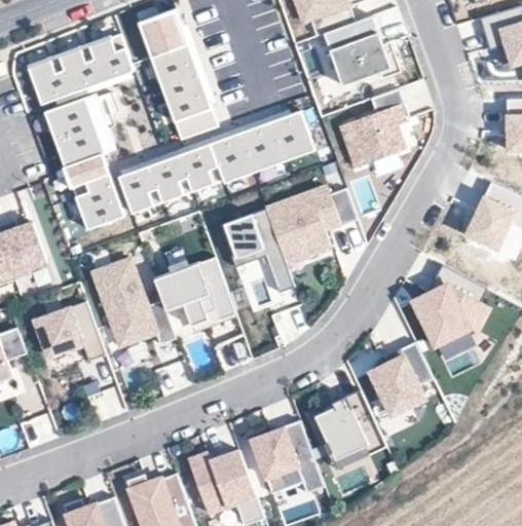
[(322,33),(353,22),(345,0),(292,0),(301,22),(308,19),(314,36),(322,33)]
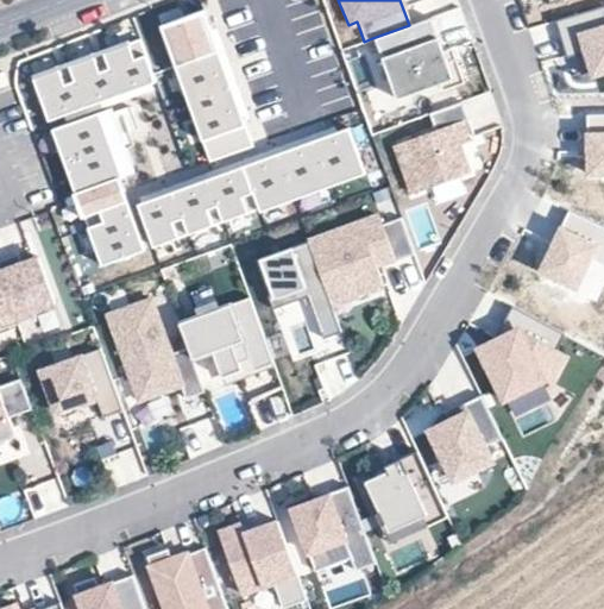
[(603,5),(553,20),(558,39),(561,50),(573,46),(580,74),(589,71),(590,76),(603,71),(603,5)]
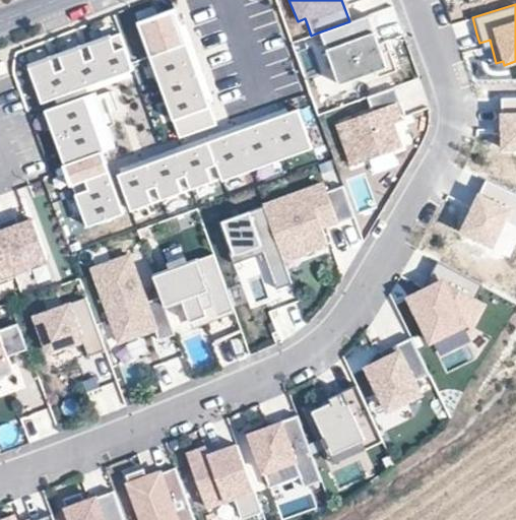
[(135,23),(135,24),(172,11),(171,9),(135,23)]
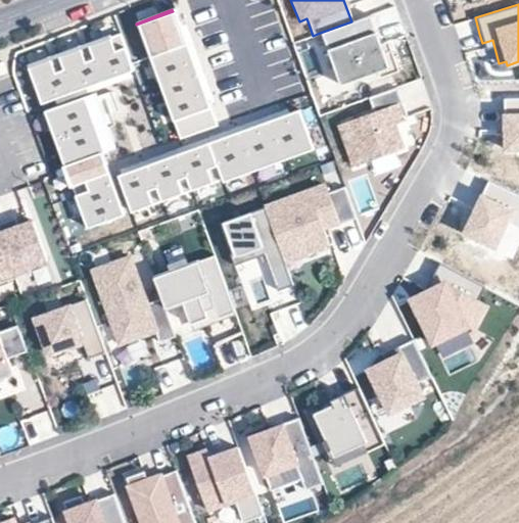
[(136,25),(171,122),(208,107),(173,11),(136,25)]
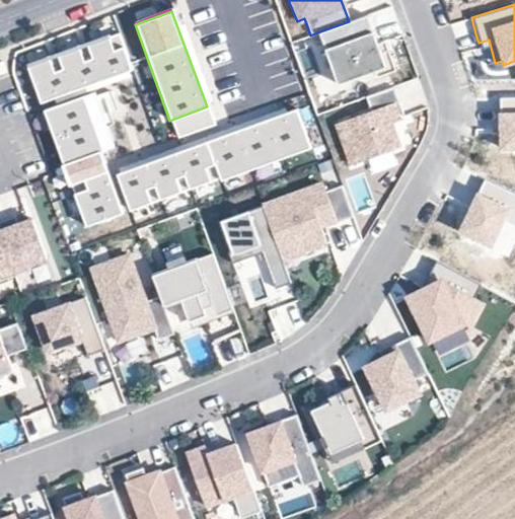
[(337,85),(373,72),(384,68),(375,44),(370,29),(366,15),(349,21),(317,32),(337,85)]
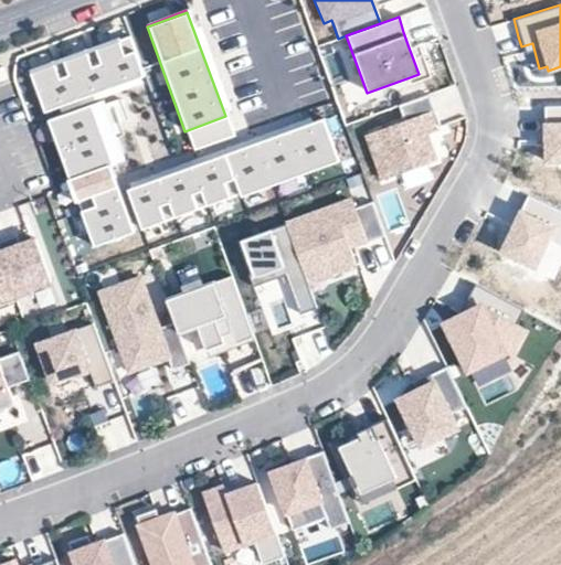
[(29,74),(42,113),(143,76),(128,38),(29,74)]
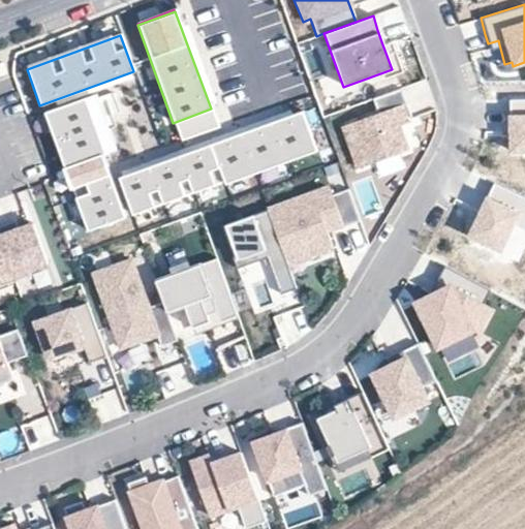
[(498,40),(488,43),(495,67),(504,64),(498,40)]
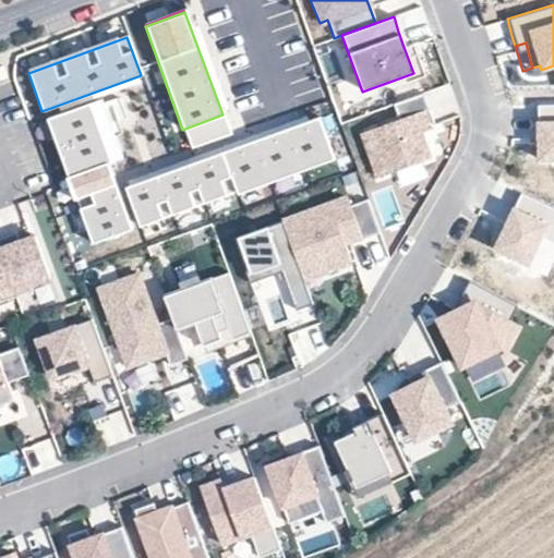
[(422,75),(410,45),(404,47),(413,73),(401,77),(404,82),(422,75)]
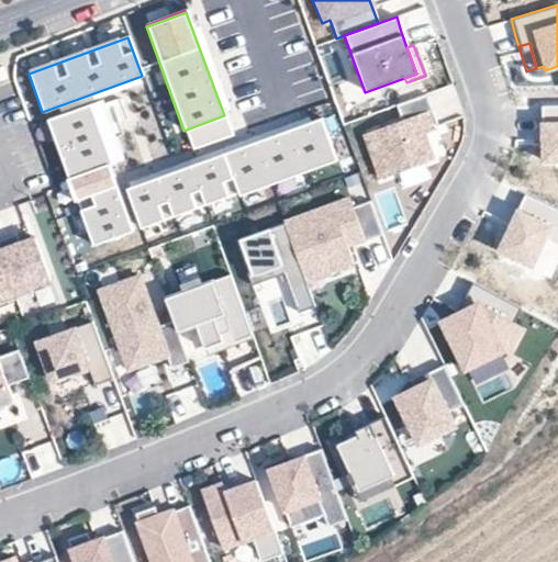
[(359,79),(336,82),(341,104),(363,100),(359,79)]
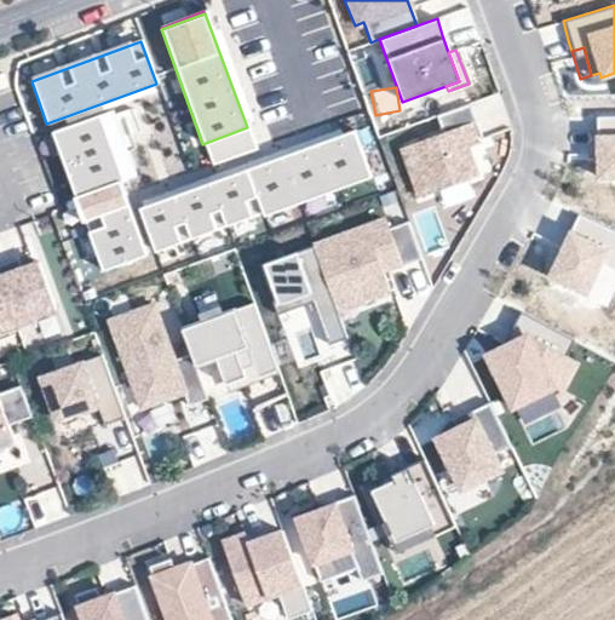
[(467,104),(434,116),(441,133),(400,148),(417,196),(475,176),(464,148),(473,143),(465,124),(475,121),(467,104)]
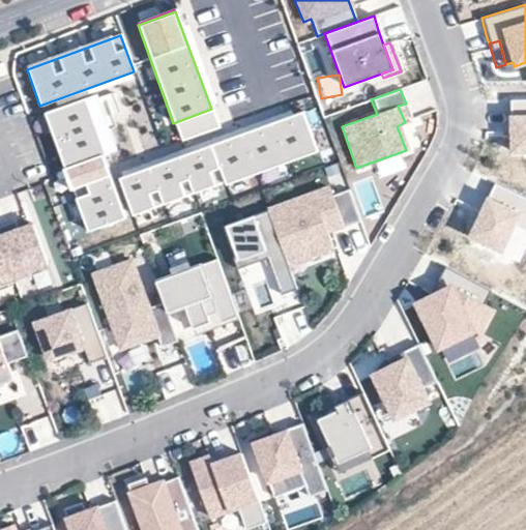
[(83,97),(105,154),(114,150),(93,94),(83,97)]
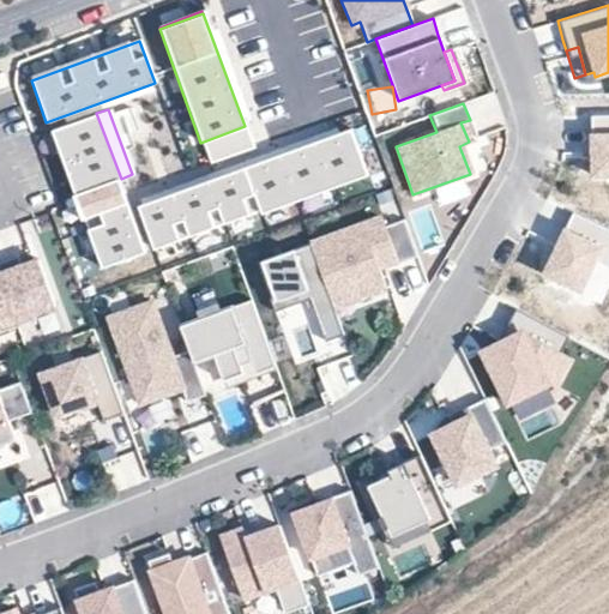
[(143,253),(116,180),(121,179),(96,113),(49,131),(98,268),(143,253)]
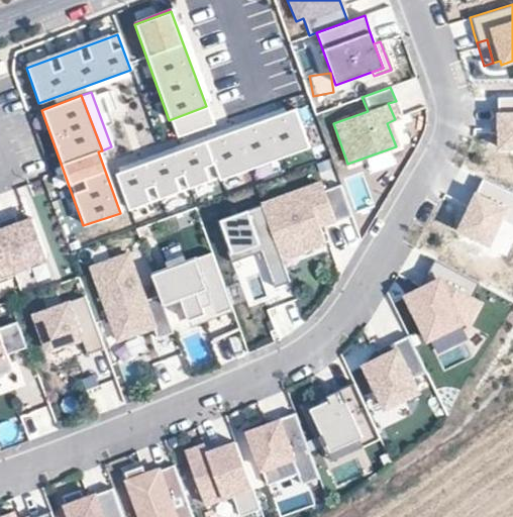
[(495,111),(493,111),(494,147),(512,146),(512,96),(495,97),(495,111)]
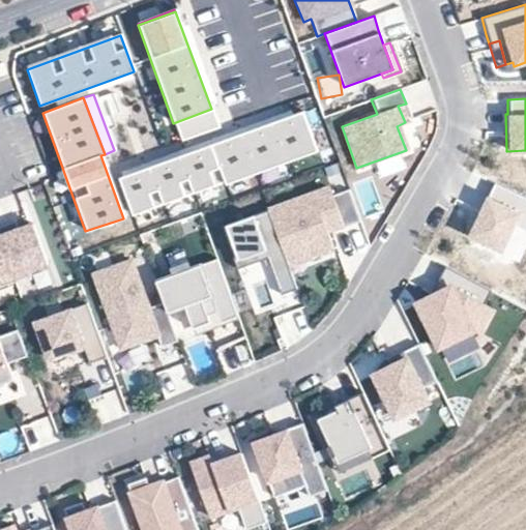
[(117,178),(130,215),(224,182),(225,185),(315,151),(300,111),(117,178)]
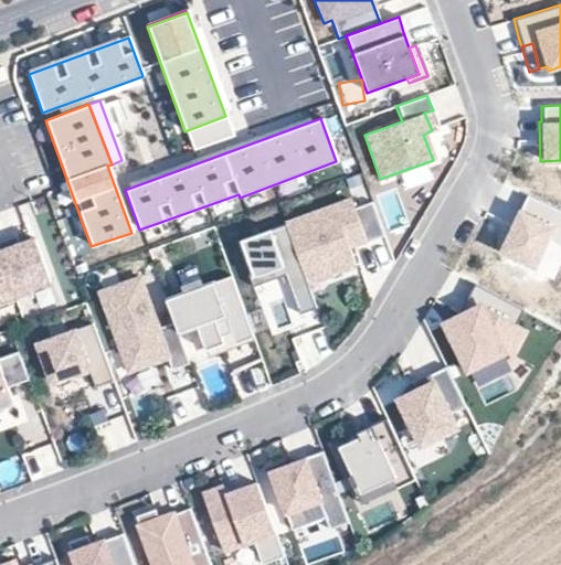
[(560,211),(524,194),(497,253),(535,269),(548,240),(560,245),(560,211)]
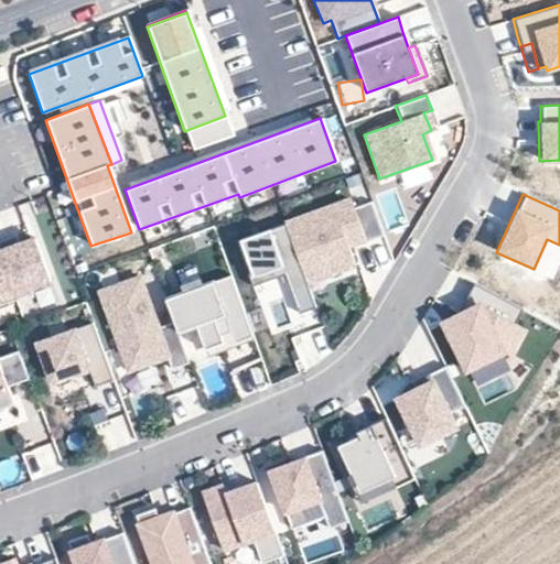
[(362,242),(381,235),(369,199),(351,206),(347,199),(283,223),(301,273),(319,267),(322,275),(353,264),(346,248),(344,241),(359,235),(362,242)]
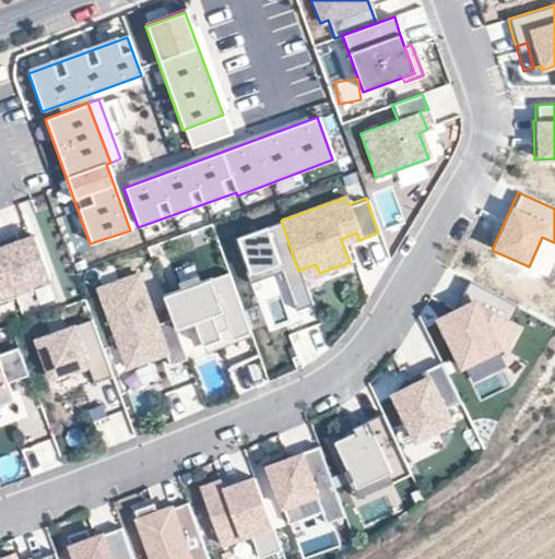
[(302,308),(311,305),(302,280),(298,271),(281,221),(232,238),(248,284),(280,273),(294,311),(302,308)]
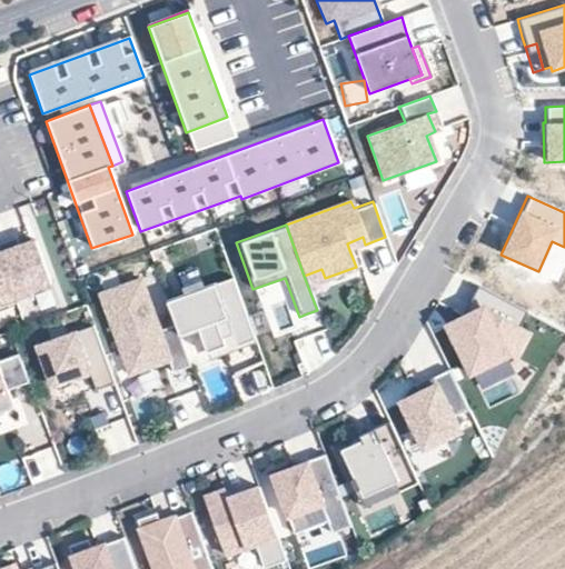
[(18,245),(29,241),(26,232),(15,237),(18,245)]
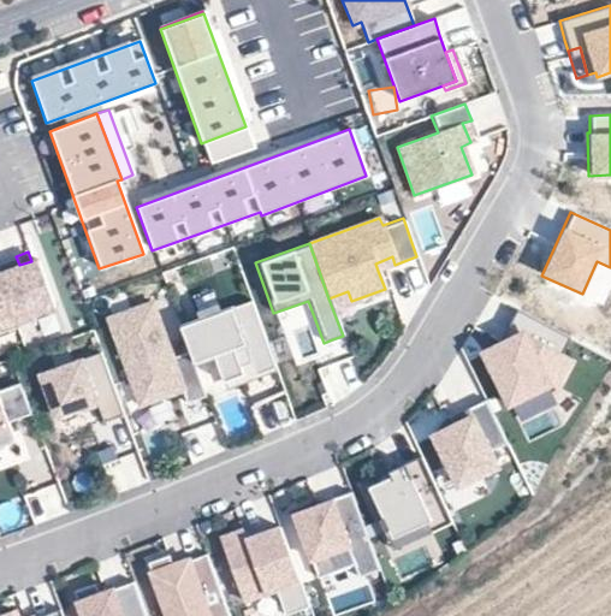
[(11,258),(0,261),(0,286),(15,327),(34,321),(31,315),(53,308),(35,259),(31,261),(19,265),(16,256),(11,258)]
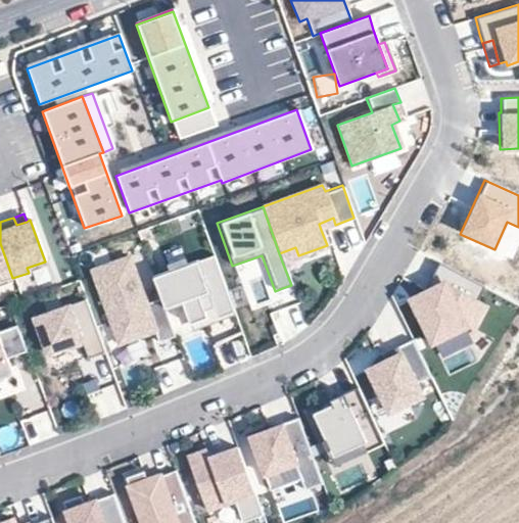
[(335,225),(333,218),(319,224),(321,230),(335,225)]
